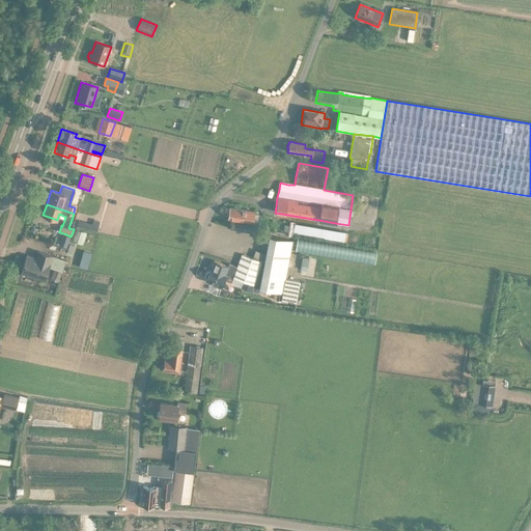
[(227,216),(228,217),(228,219),(235,220),(235,221),(244,222),(252,223),(253,217),(254,213),(242,211),(229,208),(229,211),(228,211),(227,216)]
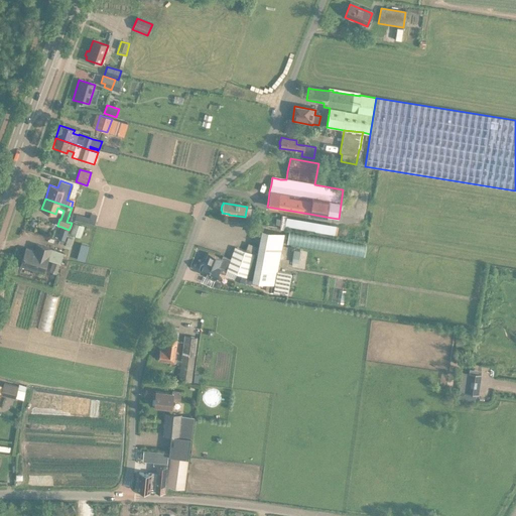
[(90,217),(76,215),(75,222),(96,225),(97,215),(91,214),(90,217)]
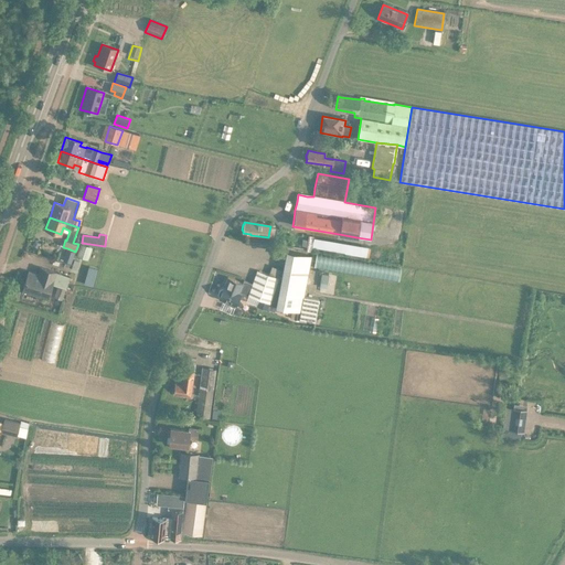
[(302,240),(301,247),(307,247),(306,252),(311,252),(311,248),(366,258),(369,248),(313,238),(313,237),(308,236),(308,241),(302,240)]
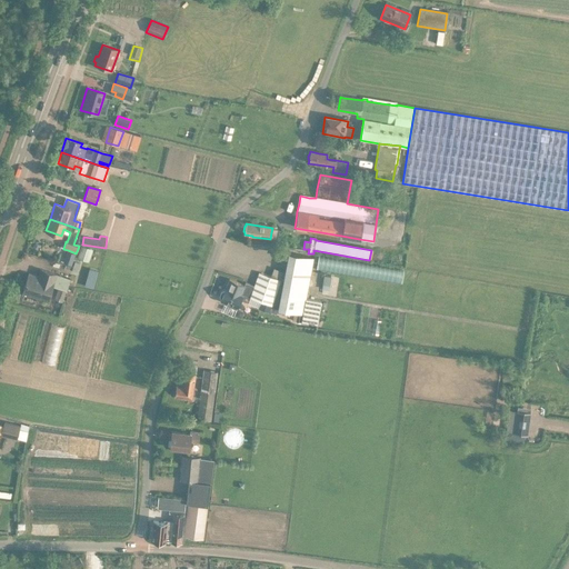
[(78,259),(87,261),(91,251),(82,248),(78,259)]
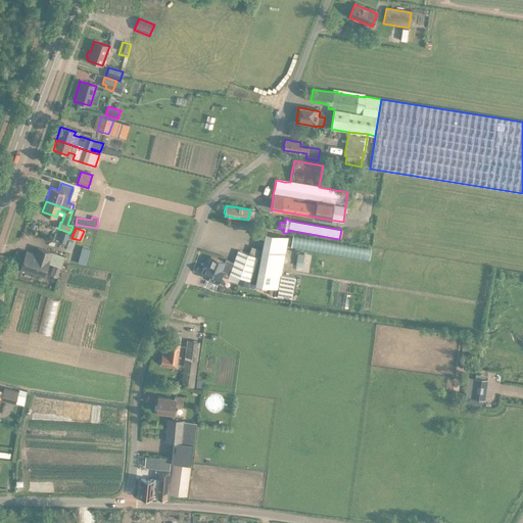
[(282,265),(285,250),(287,238),(265,233),(260,258),(237,251),(233,264),(230,275),(240,278),(237,284),(253,290),(255,285),(276,289),(278,289),(276,296),(289,298),(291,298),(293,285),(295,278),(280,275),(282,268),(283,268),(283,266),(282,265)]
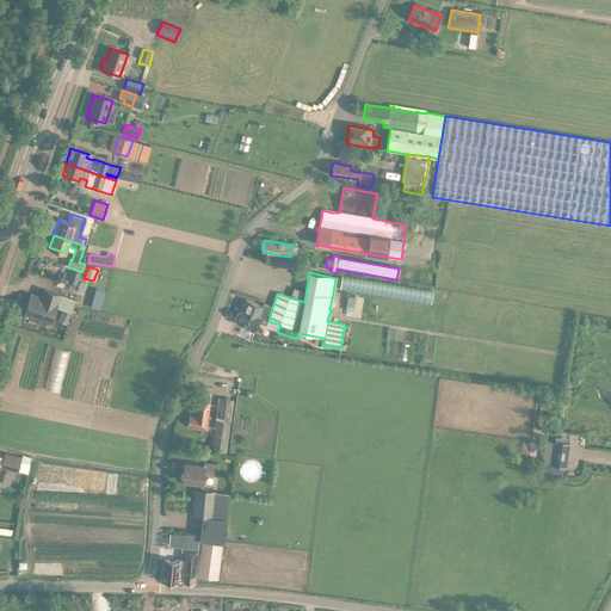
[(343,276),(340,290),(432,304),(434,291),(343,276)]
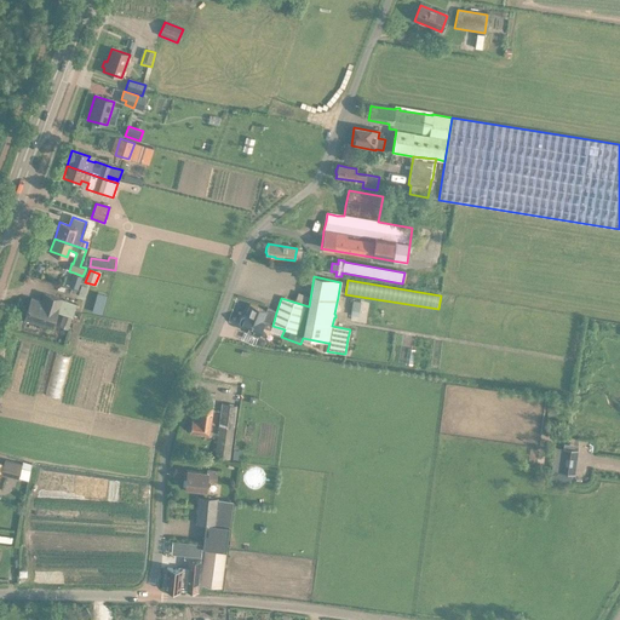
[(98,293),(92,313),(103,315),(108,296),(98,293)]
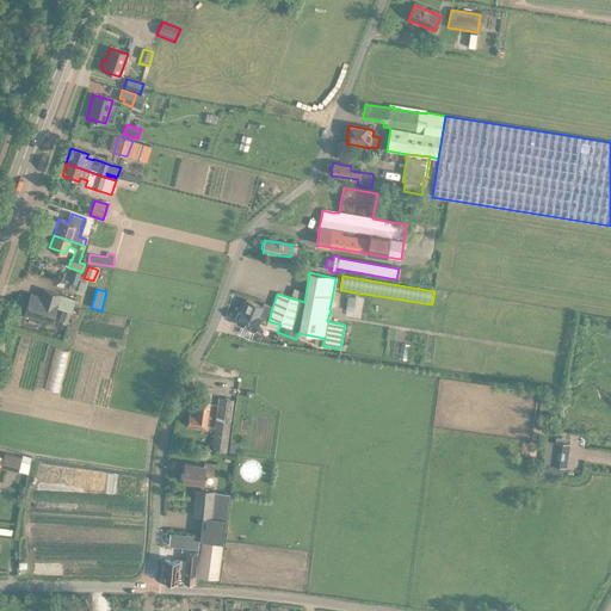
[(53,316),(55,308),(60,295),(44,290),(41,298),(39,297),(30,295),(24,315),(50,323),(53,316)]
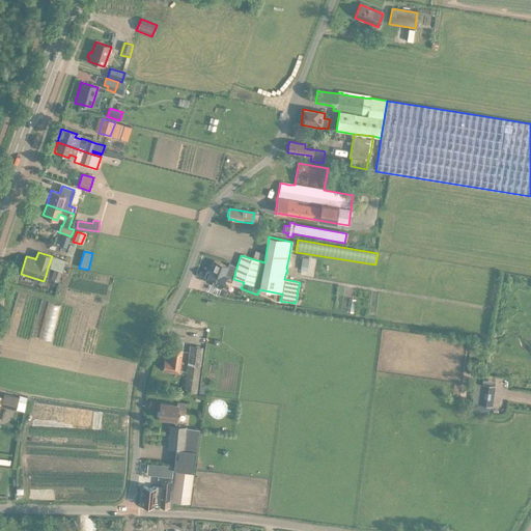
[(313,276),(316,260),(303,257),(300,274),(313,276)]
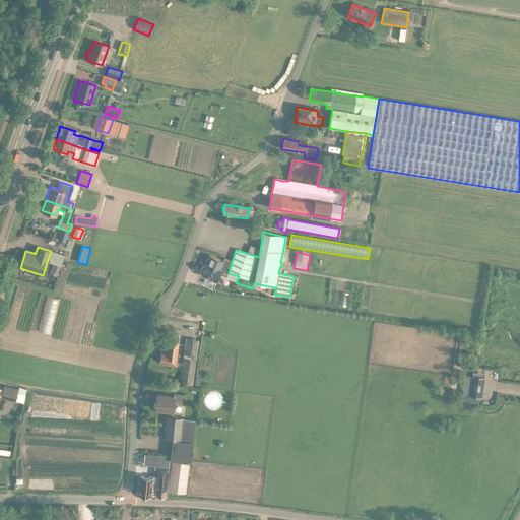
[(209,256),(206,264),(205,264),(204,265),(202,266),(201,268),(200,271),(201,273),(201,275),(216,281),(221,271),(228,273),(229,273),(232,262),(223,259),(222,261),(209,256)]
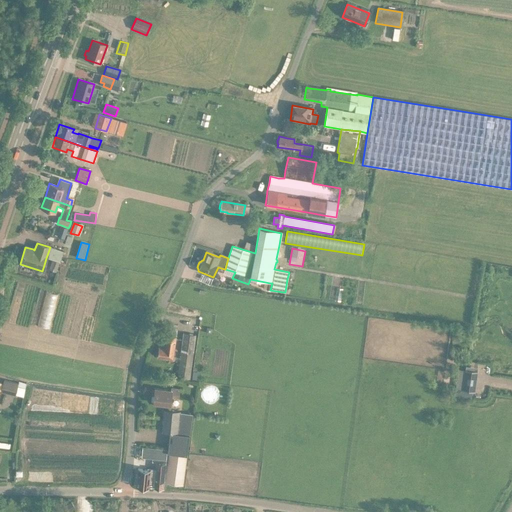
[(52,260),(50,270),(58,271),(60,261),(52,260)]
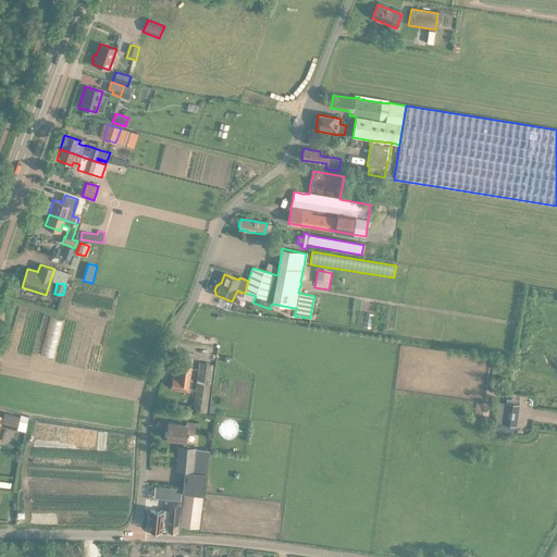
[(245,293),(244,293),(242,299),(252,302),(256,296),(245,293)]
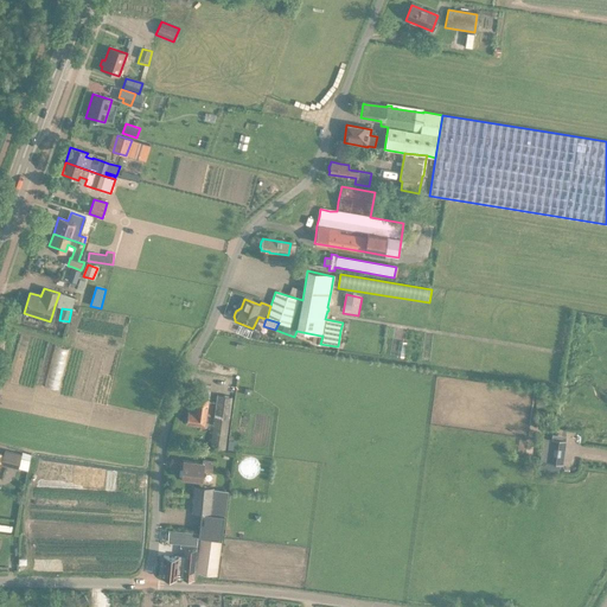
[(58,389),(69,350),(57,346),(46,387),(58,389)]
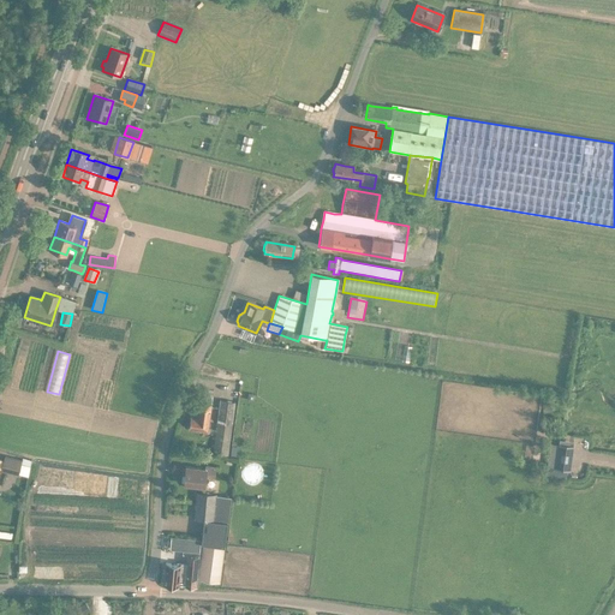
[(196,416),(191,415),(189,430),(207,433),(212,406),(210,406),(213,396),(199,394),(198,404),(196,416)]
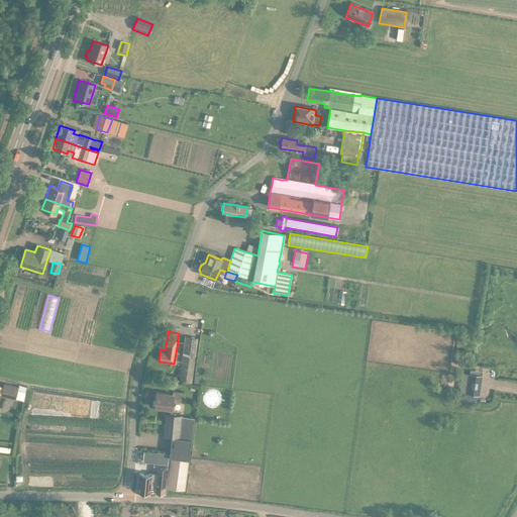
[(193,382),(198,337),(185,336),(180,381),(193,382)]
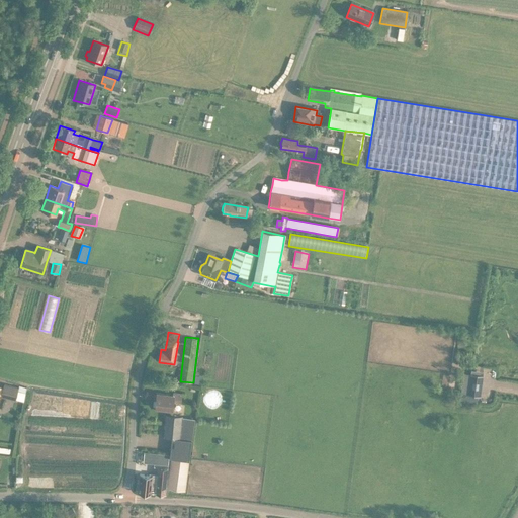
[(480,397),(483,376),(470,374),(467,395),(480,397)]
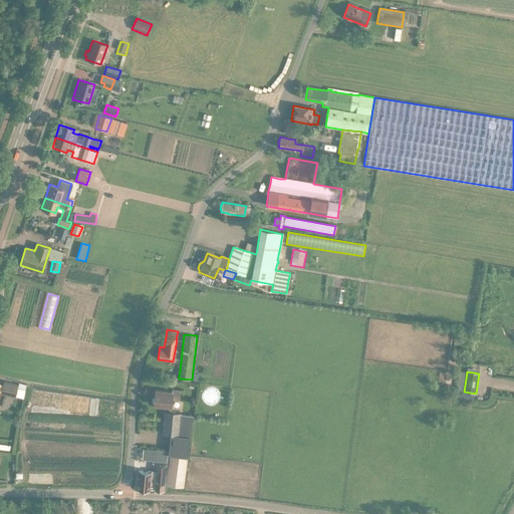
[(3,383),(3,387),(0,384),(0,392),(1,393),(1,395),(15,398),(17,388),(3,383)]
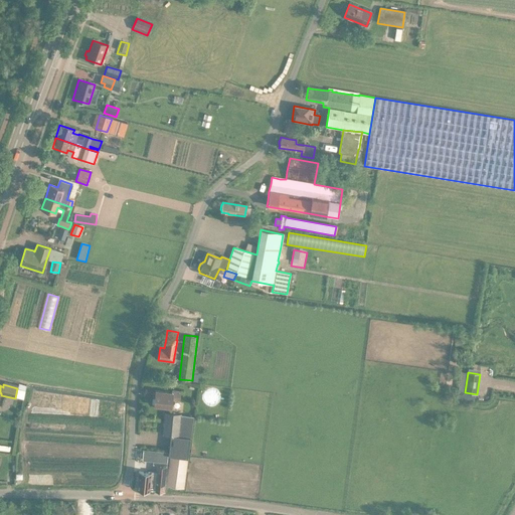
[(172,391),(172,393),(155,391),(154,406),(170,408),(171,400),(179,400),(180,393),(180,392),(172,391)]
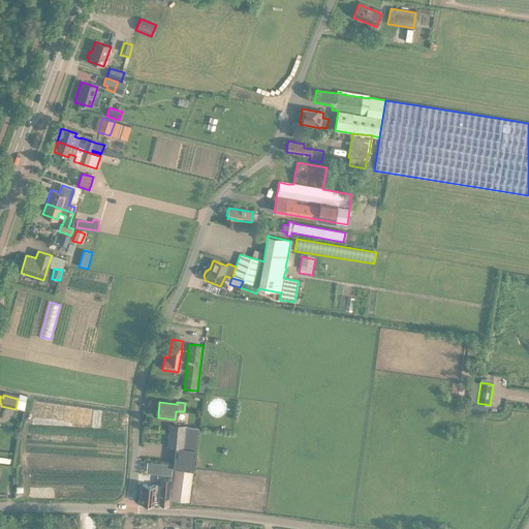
[(195,449),(198,428),(186,427),(186,426),(168,424),(166,446),(175,447),(173,468),(192,471),(195,449)]
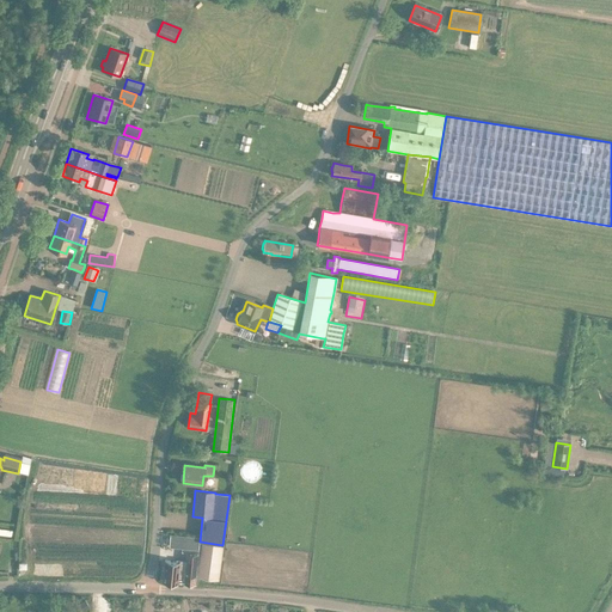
[(165,562),(164,571),(163,582),(177,583),(177,582),(184,583),(194,585),(196,565),(197,565),(199,556),(187,555),(185,564),(178,563),(165,562)]
